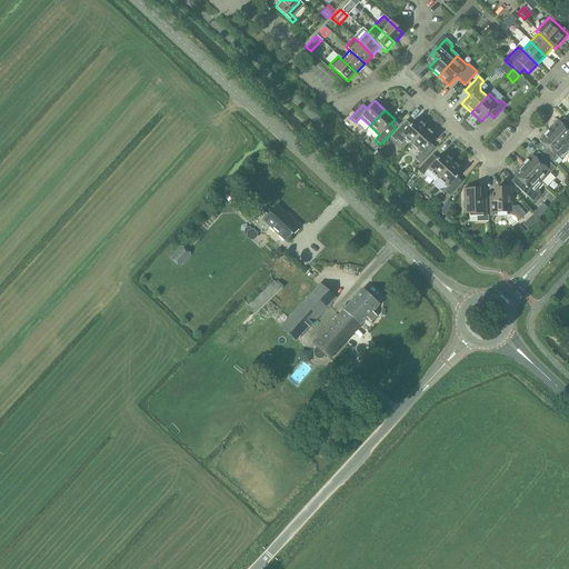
[(401,143),(406,139),(411,145),(427,128),(417,118),(408,128),(402,123),(390,137),(396,142),(398,140),(401,143)]
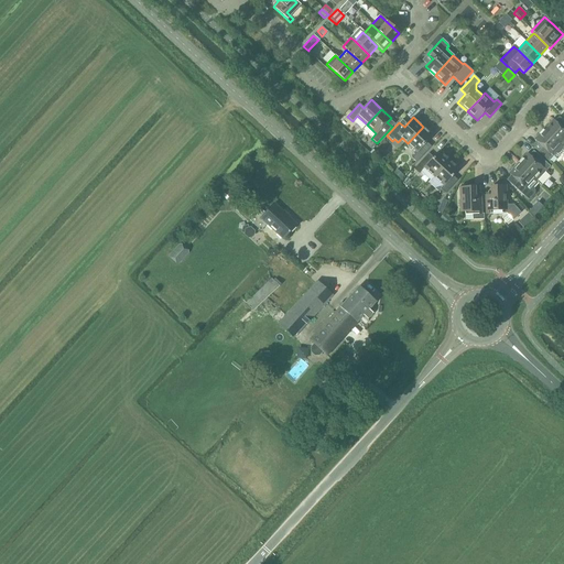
[(562,147),(563,144),(563,123),(561,128),(553,120),(543,130),(562,147)]
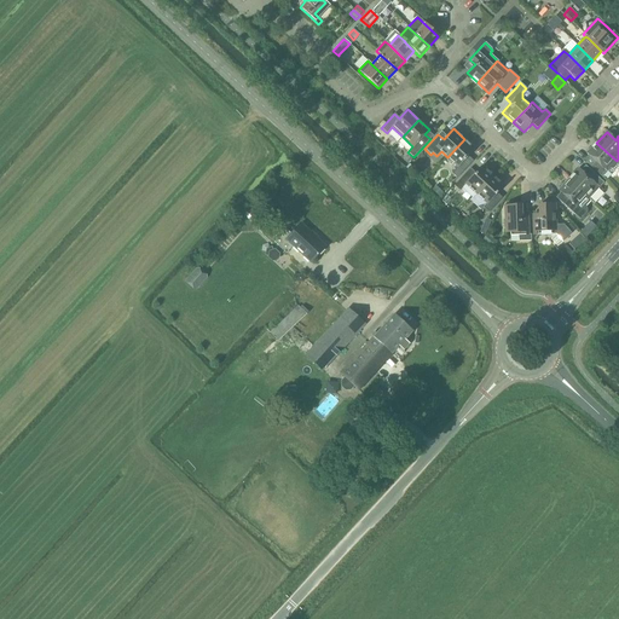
[(464,139),(447,157),(457,167),(451,173),(457,179),(470,165),(464,160),(474,149),(464,139)]
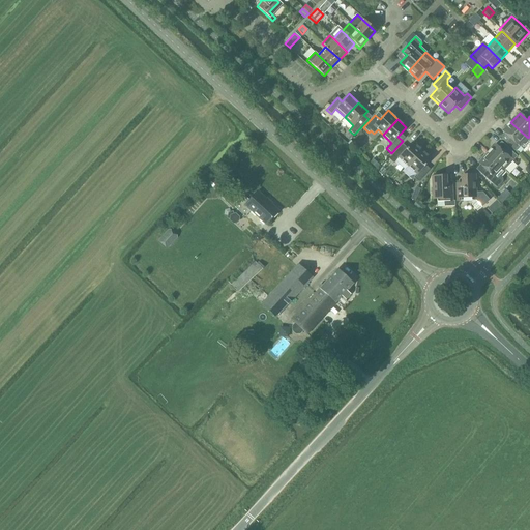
[(528,138),(510,122),(502,130),(510,138),(506,143),(516,152),(528,138)]
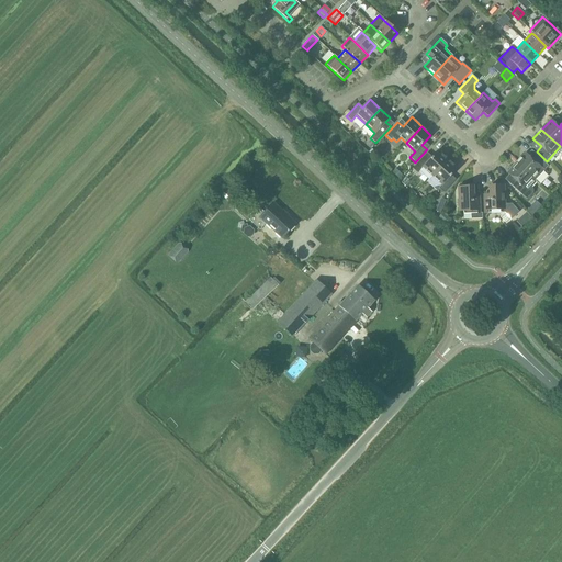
[(433,176),(448,160),(438,150),(429,160),(424,156),(412,169),(417,173),(423,168),(433,176)]
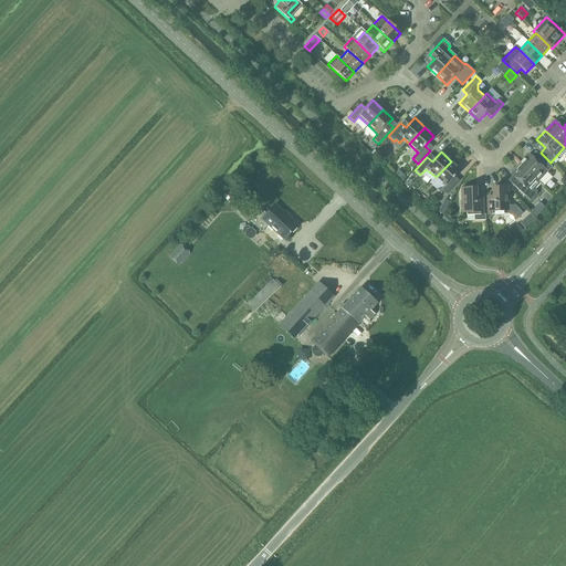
[(520,165),(538,182),(552,167),(537,154),(533,158),(530,155),(520,165)]
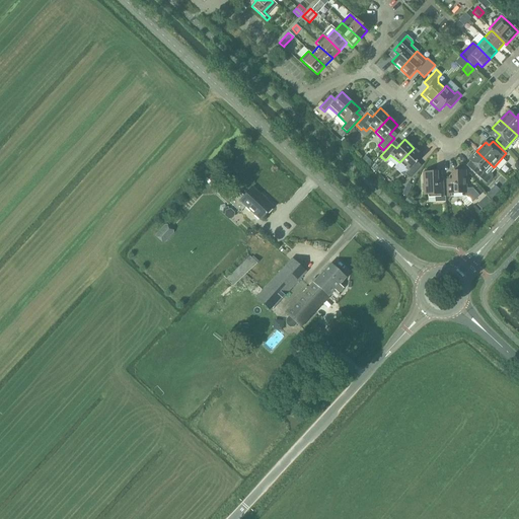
[(414,148),(399,162),(408,170),(404,174),(410,178),(419,168),(415,164),(422,156),(414,148)]
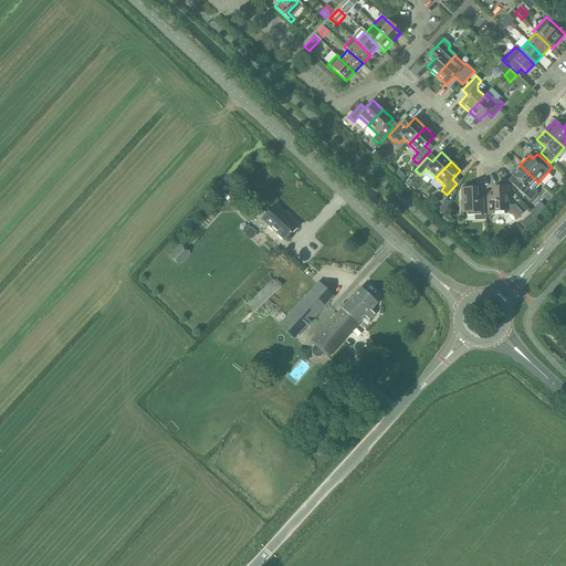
[(538,182),(520,165),(511,174),(513,176),(509,180),(526,198),(540,184),(538,182)]
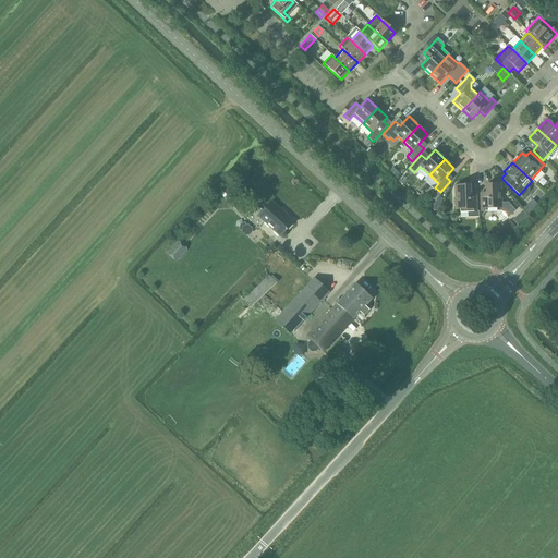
[(389,171),(396,178),(399,174),(392,168),(389,171)]
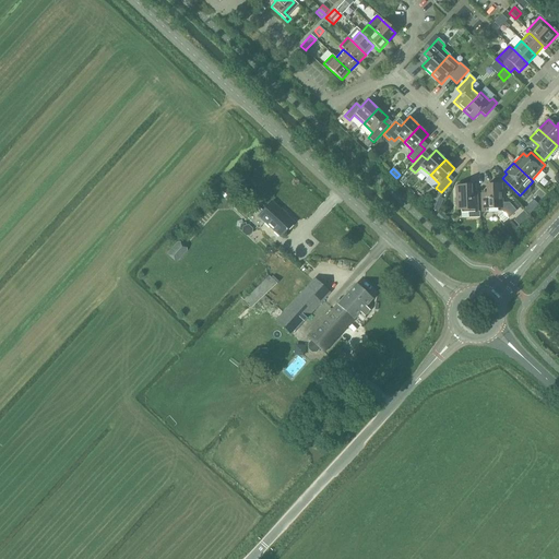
[(509,203),(502,203),(501,185),(487,185),(487,197),(482,197),(482,212),(488,212),(488,209),(501,209),(501,212),(508,218),(516,211),(509,203)]
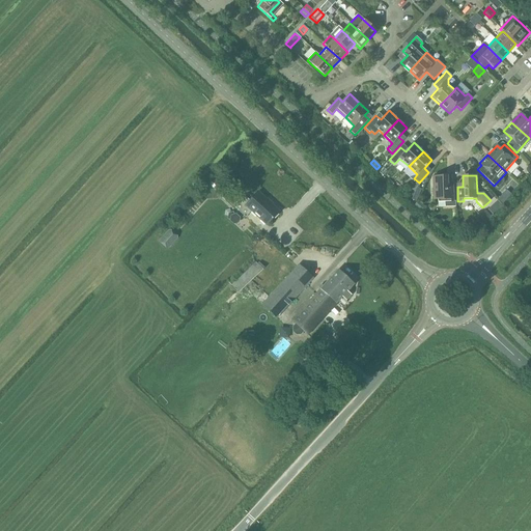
[(446,202),(453,201),(452,187),(447,188),(446,176),(432,176),(434,199),(446,199),(446,202)]
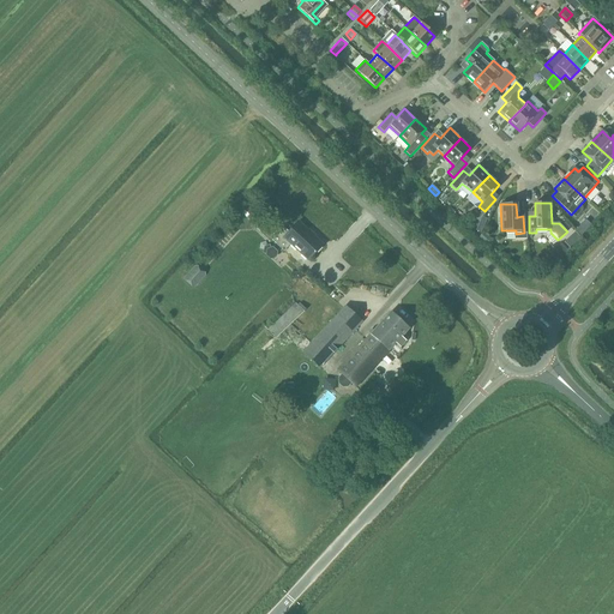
[(245,209),(241,212),(250,221),(254,217),(245,209)]
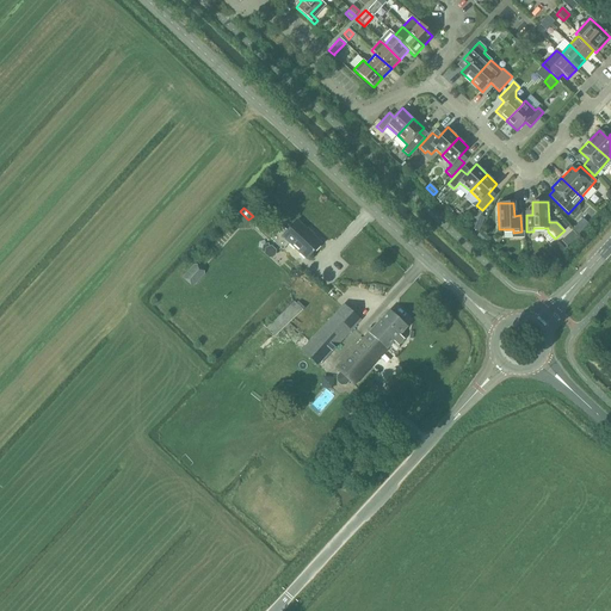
[(485,218),(480,216),(473,229),(479,232),(485,218)]
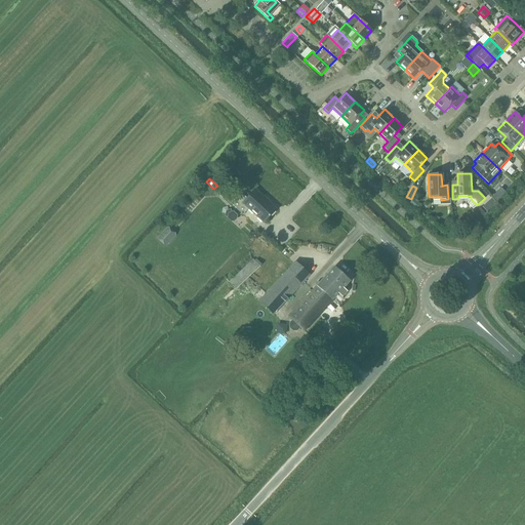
[(264,224),(276,210),(255,191),(247,199),(241,194),(231,204),(243,215),(249,209),(264,224)]
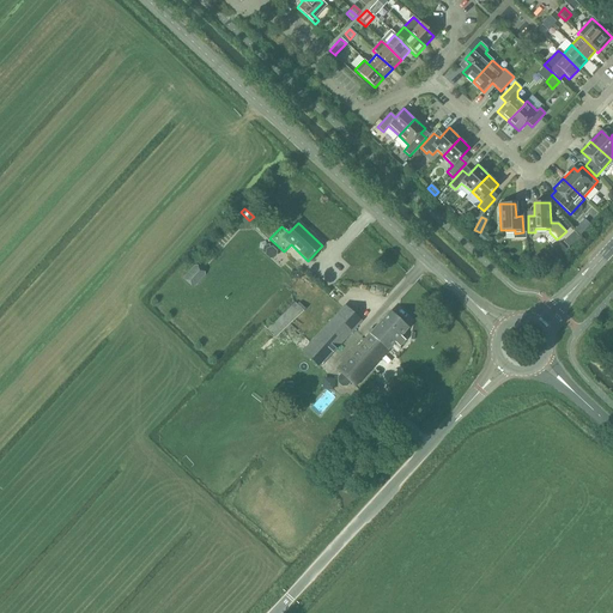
[(575,231),(568,238),(572,243),(580,236),(575,231)]
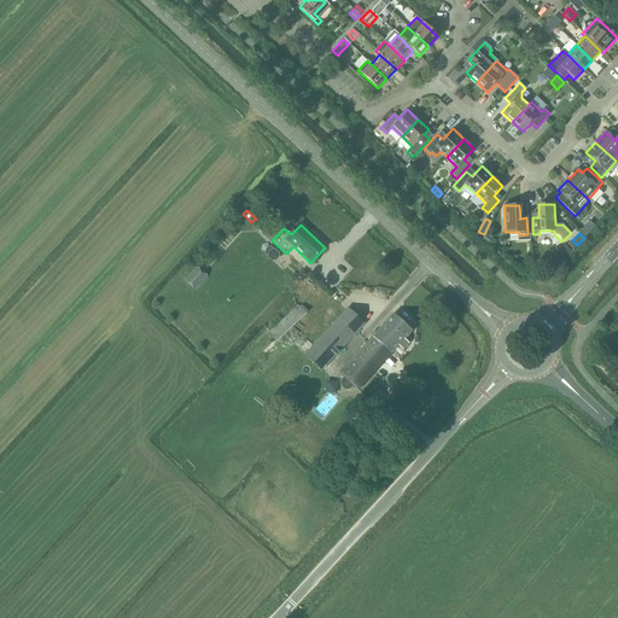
[(262,245),(261,250),(266,251),(264,255),(272,256),(273,250),(272,246),(269,248),(267,244),(262,245)]
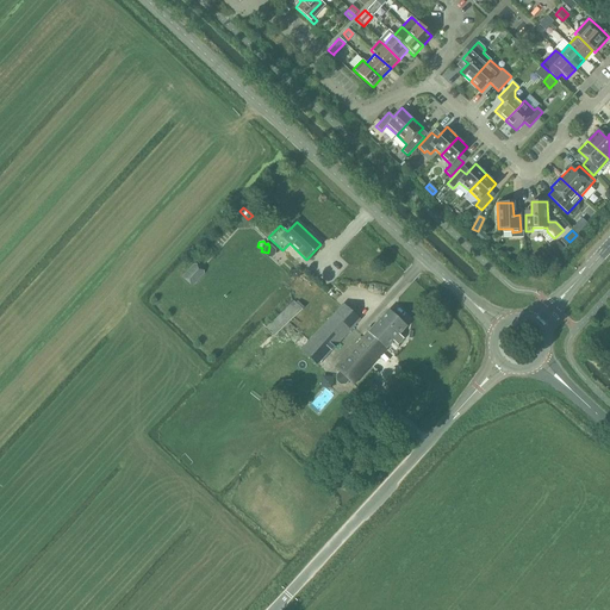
[(547,251),(553,259),(564,249),(556,242),(547,251)]
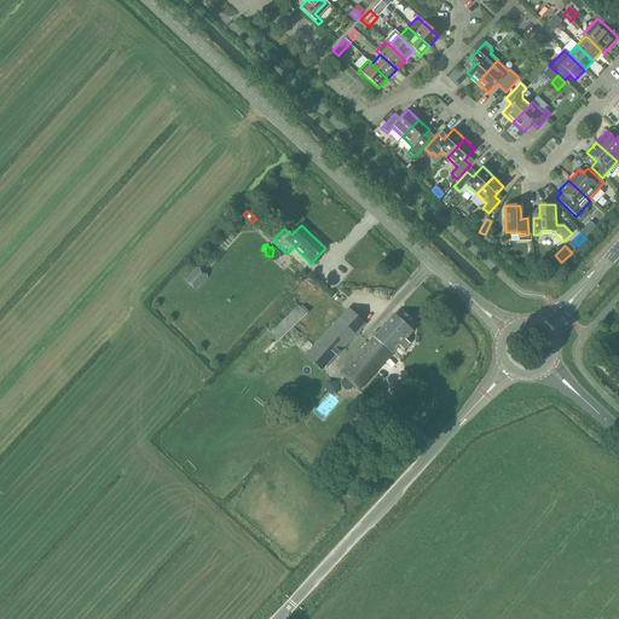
[(198,270),(187,282),(196,289),(206,277),(198,270)]
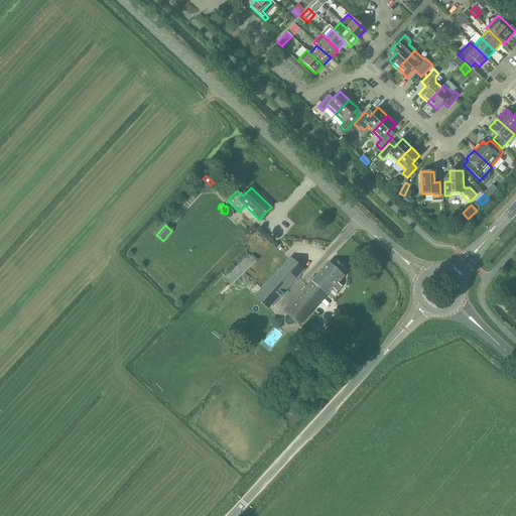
[(233,283),(255,262),(249,255),(226,277),(233,283)]
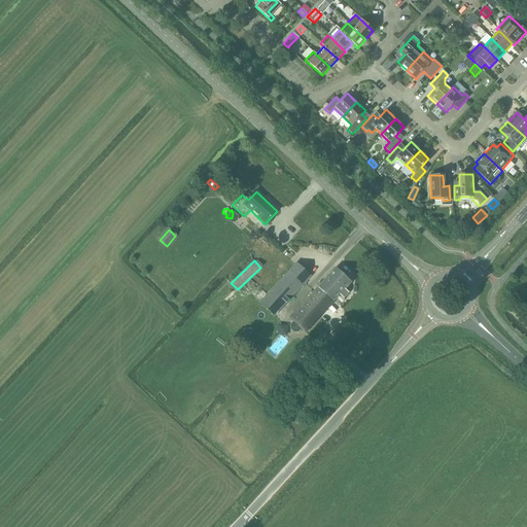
[(288,272),(303,285),(311,277),(296,264),(288,272)]
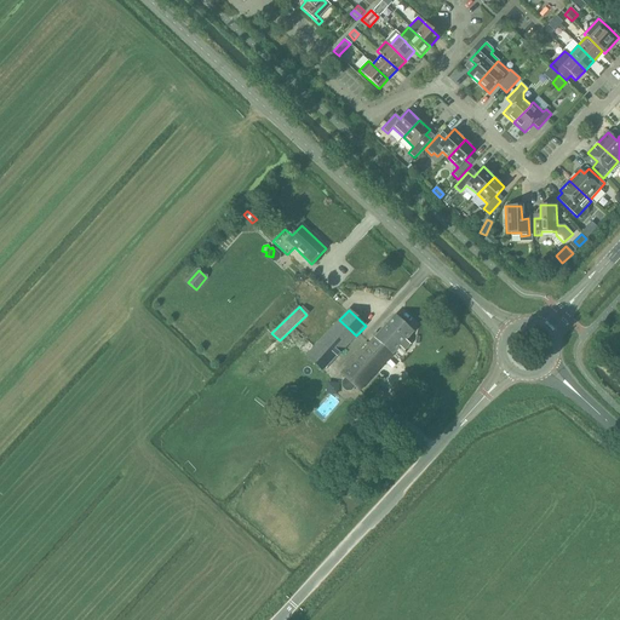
[(374,339),(392,356),(400,348),(405,352),(409,346),(406,342),(413,334),(412,333),(412,329),(408,326),(405,327),(394,316),(374,339)]
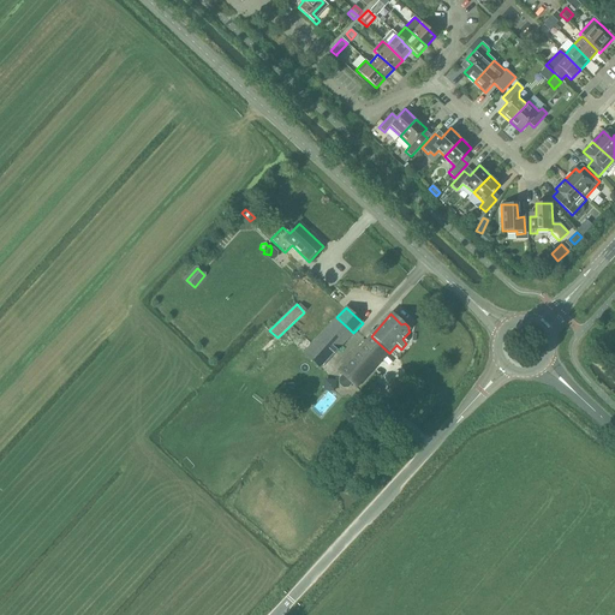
[(353,333),(336,317),(303,354),(320,369),(353,333)]
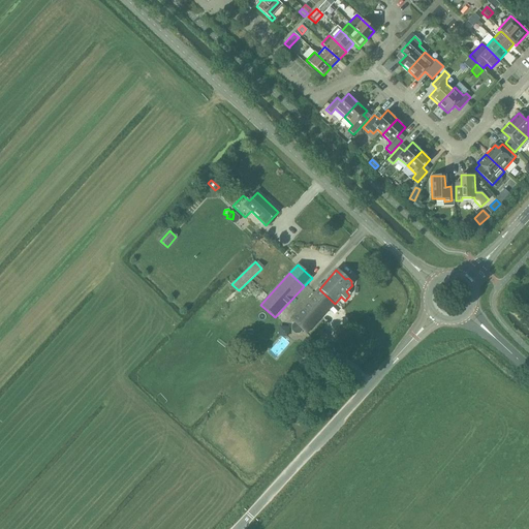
[(299,334),(302,331),(306,335),(335,304),(319,289),(290,320),(294,323),(292,325),(291,331),(294,334),(299,334)]
